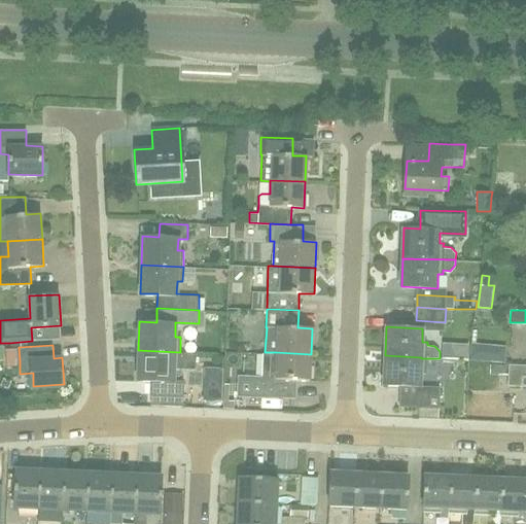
[(180,352),(138,350),(138,379),(153,379),(153,394),(182,394),(182,380),(174,380),(174,367),(180,367),(180,352)]
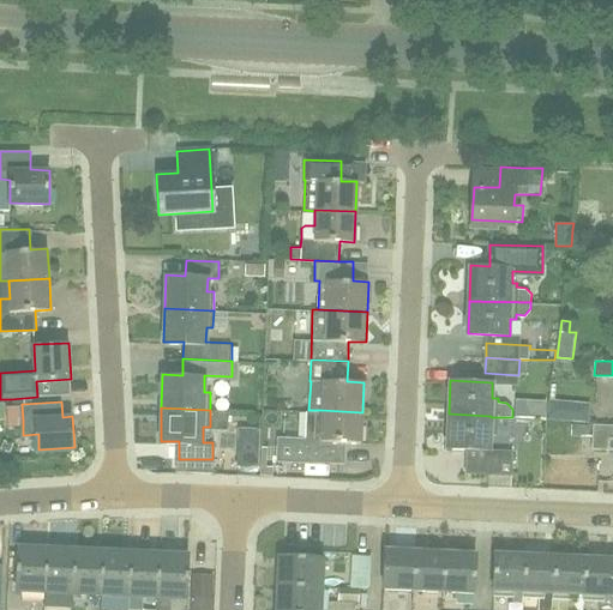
[(307,461),(307,460),(344,461),(344,442),(361,442),(362,412),(322,410),(320,440),(308,440),(308,441),(278,440),(278,460),(307,461)]
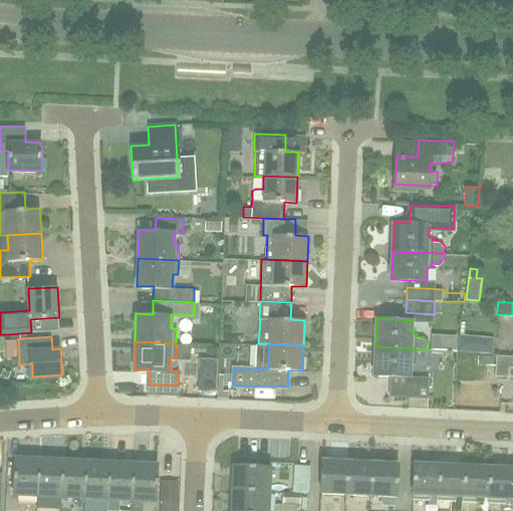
[(410,376),(411,349),(411,348),(375,346),(374,374),(410,376)]
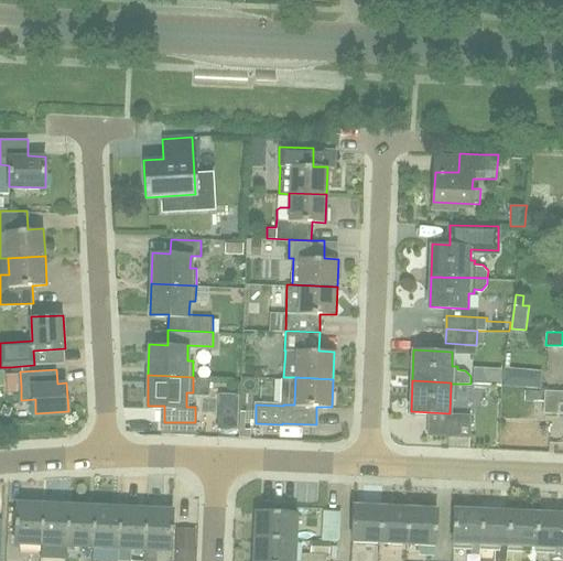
[(562,389),(547,389),(545,411),(562,411),(562,389)]
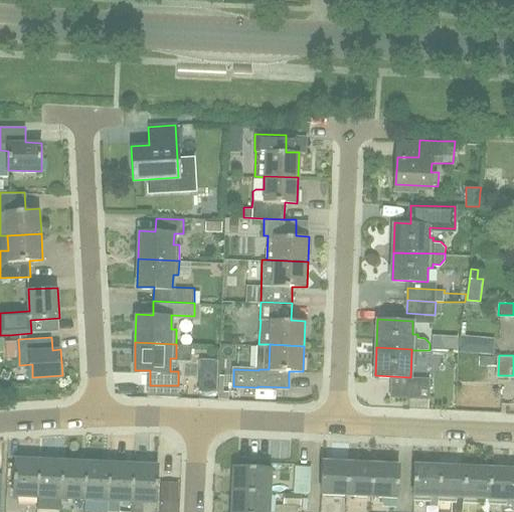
[(430,398),(431,377),(419,377),(419,384),(391,383),(391,396),(411,397),(430,398)]
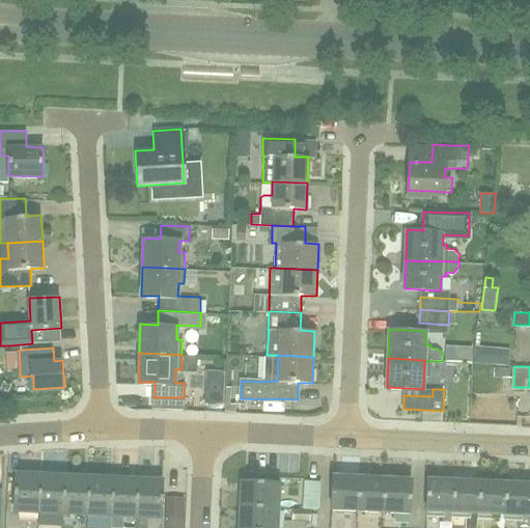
[(442,419),(443,411),(424,410),(424,418),(442,419)]
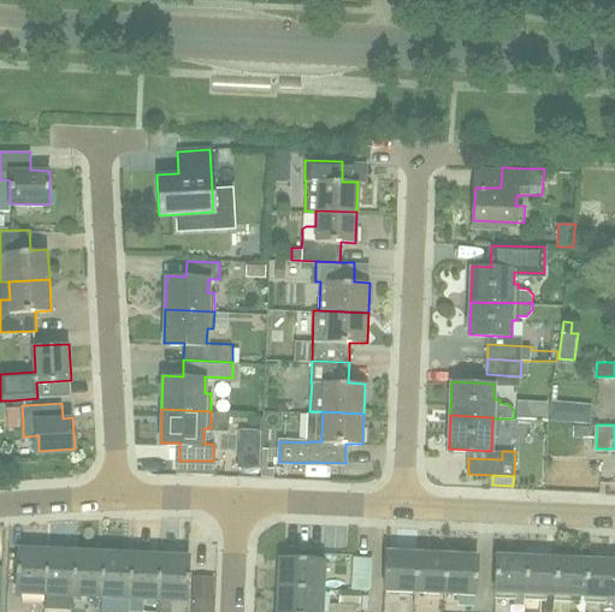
[(48,550),(19,548),(17,592),(47,593),(48,550)]
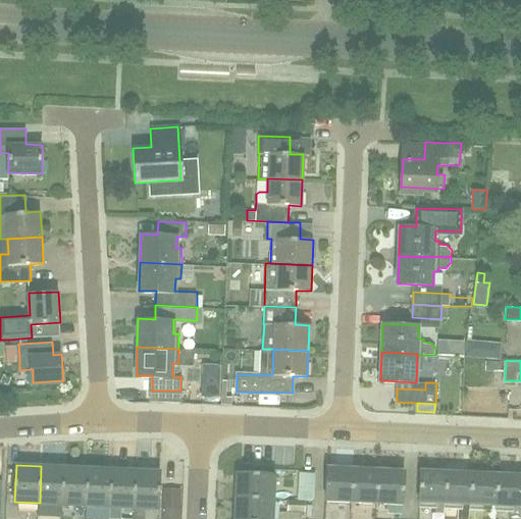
[(65,467),(41,466),(40,503),(63,504),(65,467)]
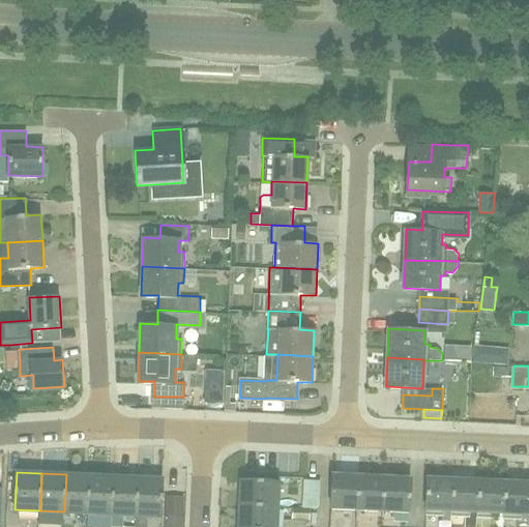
[(91,475),(66,474),(64,511),(89,513),(91,475)]
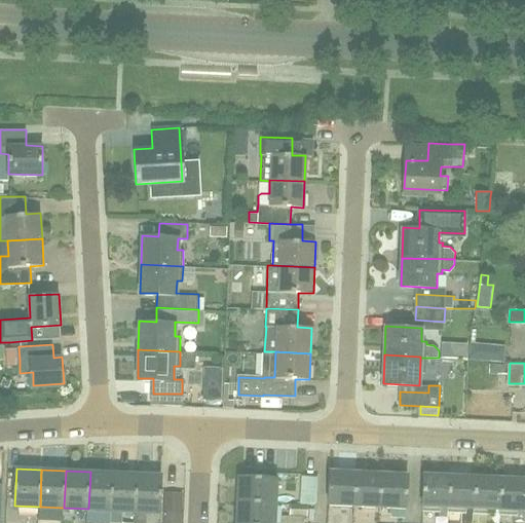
[(355,506),(357,472),(331,471),(329,505),(355,506)]
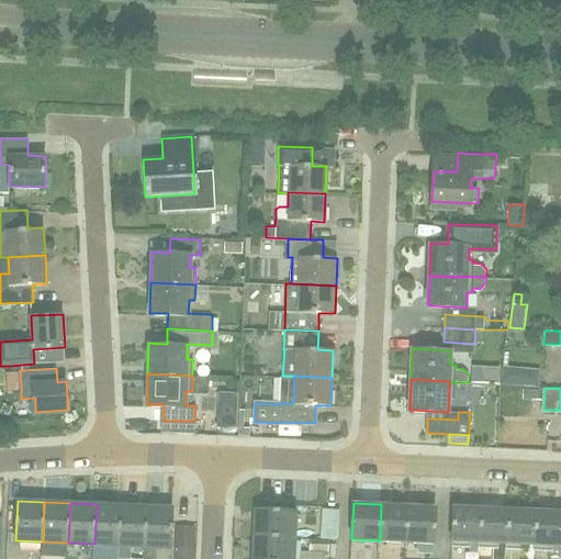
[(122,505),(97,504),(94,544),(121,545),(122,505)]
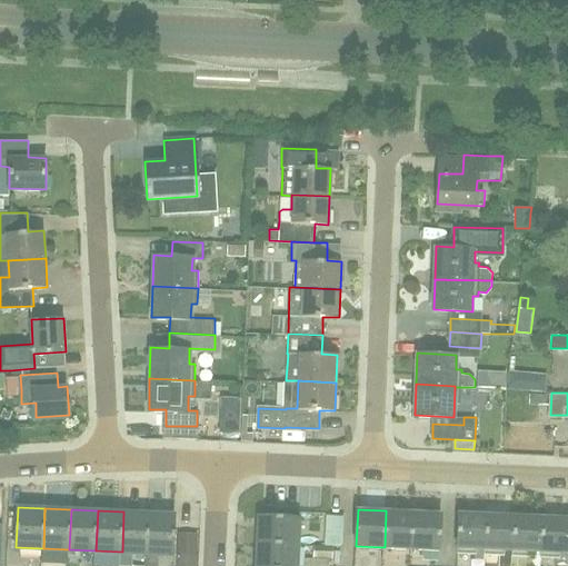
[(414,512),(386,510),(385,547),(411,548),(414,512)]
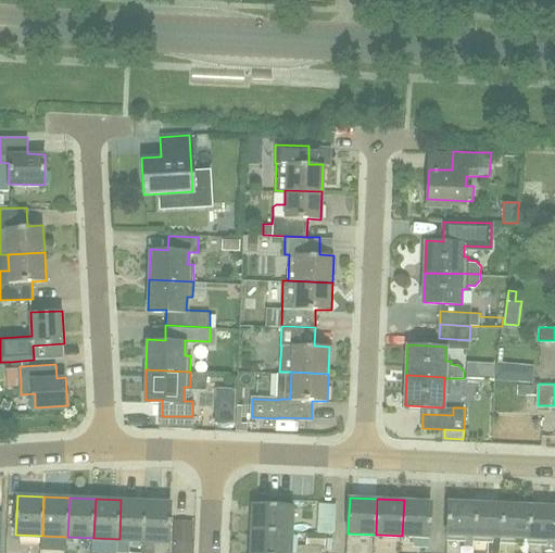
[(147,501),(121,500),(120,539),(129,539),(143,540),(146,540),(147,501)]
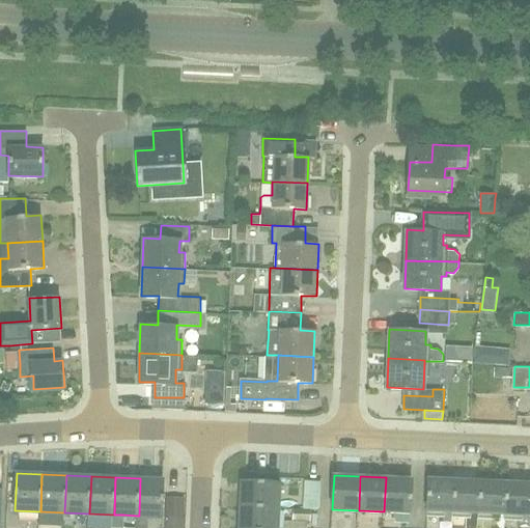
[(412,478),(386,477),(384,511),(384,518),(395,518),(395,512),(411,512),(412,478)]
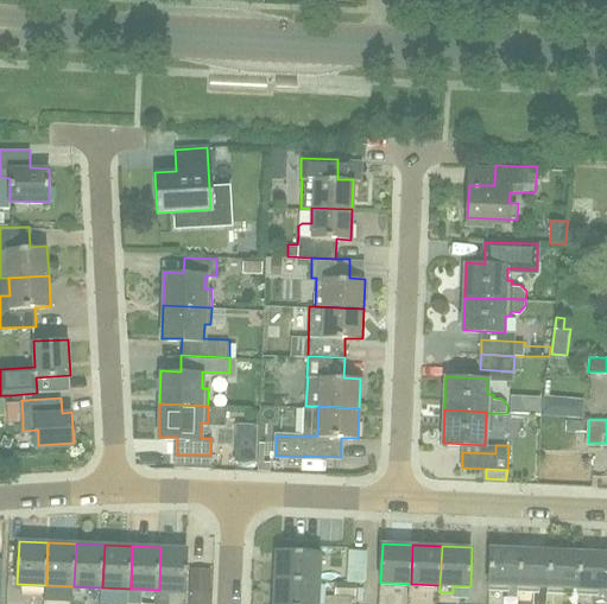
[(157,590),(156,603),(169,603),(170,591),(188,591),(190,548),(160,547),(159,590),(157,590)]
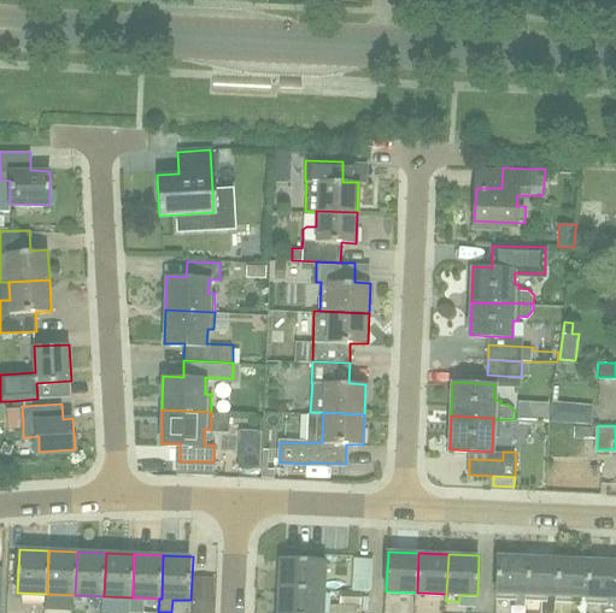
[(527,605),(527,599),(528,600),(529,559),(499,556),(497,591),(499,591),(499,597),(516,599),(515,605),(527,605)]
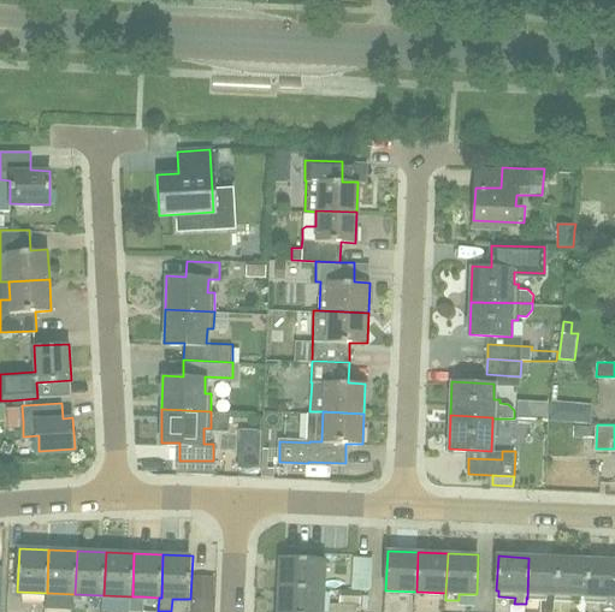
[(282,557),(281,586),(324,588),(325,558),(282,557)]
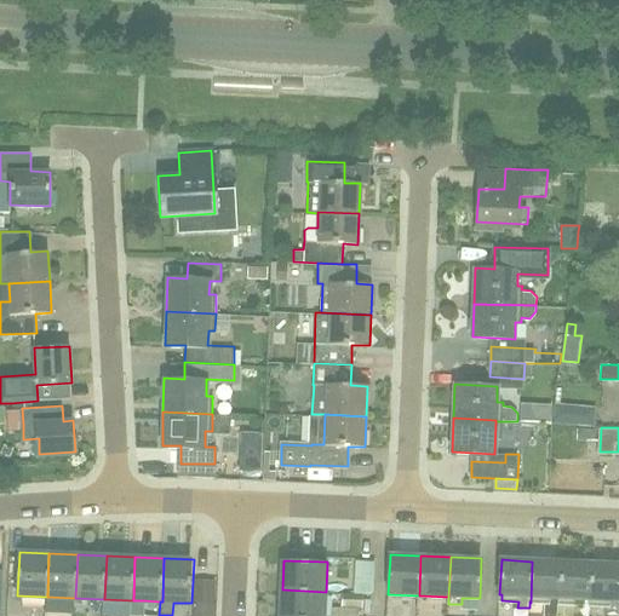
[(562,563),(532,562),(531,603),(549,603),(549,596),(560,597),(560,603),(561,604),(562,563)]
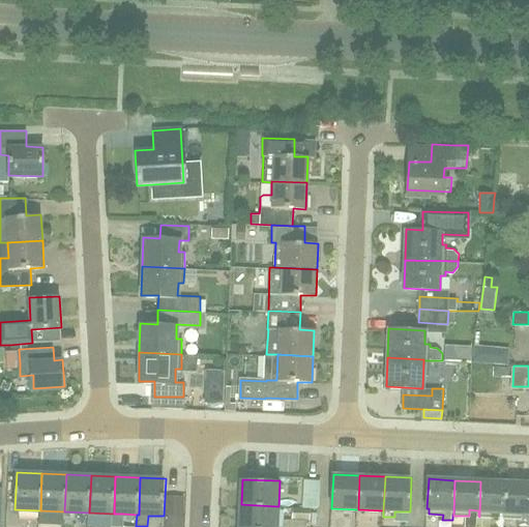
[(506,482),(480,481),(479,517),(496,517),(495,526),(503,526),(504,518),(505,518),(506,482)]
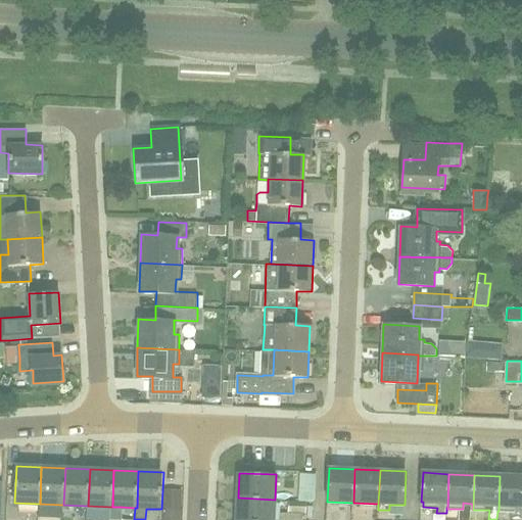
[(521,476),(500,476),(499,511),(511,511),(511,517),(521,517),(521,476)]
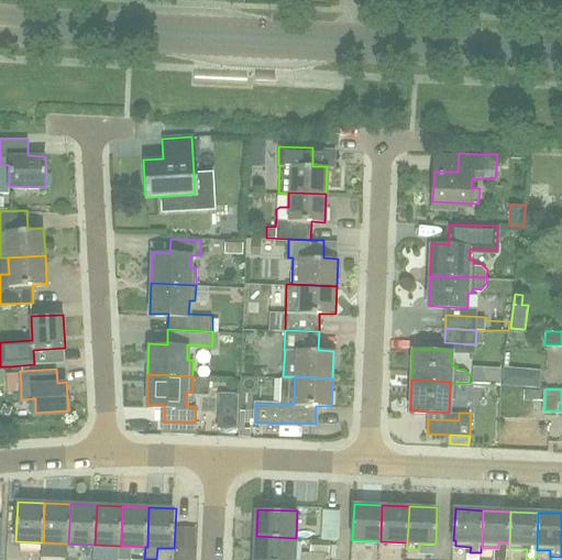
[(256,536),(255,559),(294,559),(296,538),(256,536)]
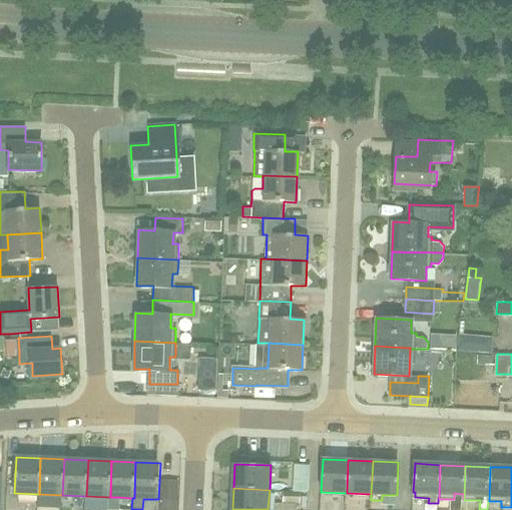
[(301,491),(291,490),(284,490),(283,501),(300,502),(301,491)]
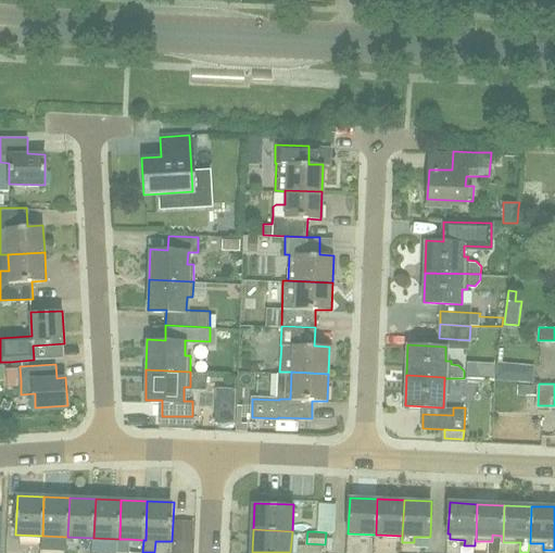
[(173,540),(172,552),(192,552),(193,540),(173,540)]
